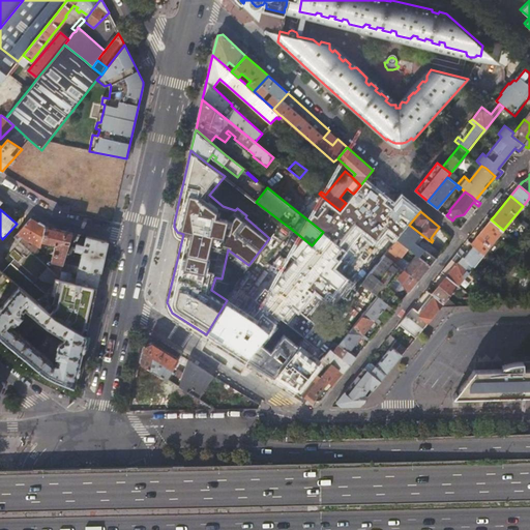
[(52,261),(62,264),(63,263),(65,255),(68,246),(69,242),(70,238),(72,233),(71,232),(43,225),(31,217),(13,237),(20,242),(23,244),(34,256),(50,269),(52,261)]
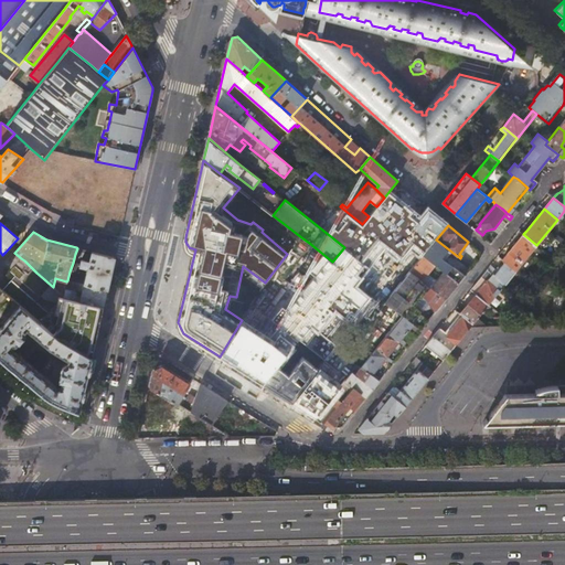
[(523,234),(502,259),(504,262),(515,270),(536,245),(523,234)]
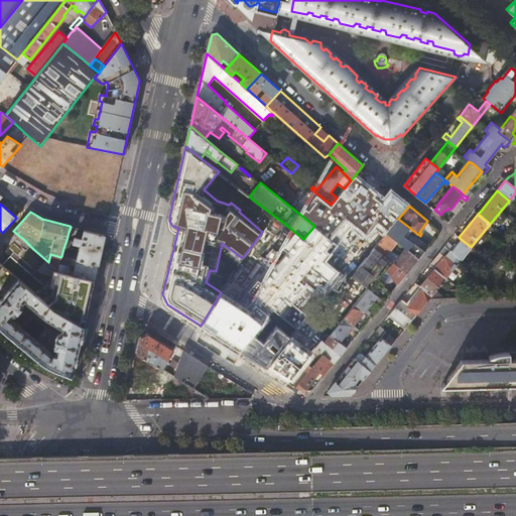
[(401,234),(407,226),(398,219),(392,226),(387,233),(397,242),(405,248),(419,259),(424,251),(410,240),(409,241),(401,234)]
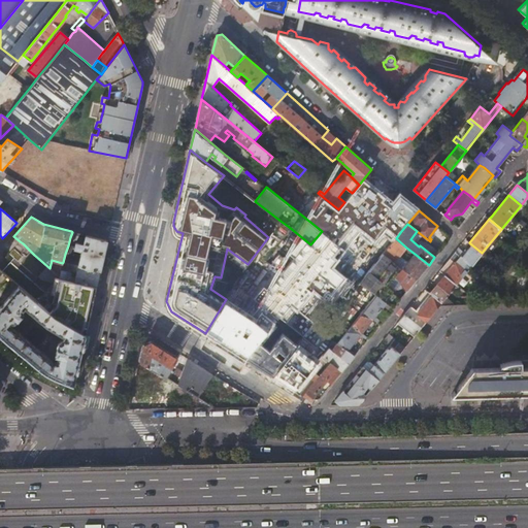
[(75,248),(73,256),(80,258),(78,265),(100,270),(107,240),(86,235),(84,245),(81,243),(76,242),(75,248)]
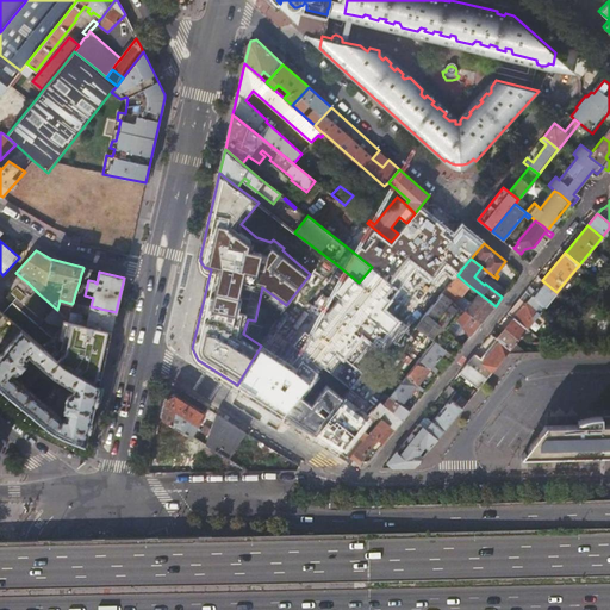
[(505,273),(499,281),(509,290),(515,281),(505,273)]
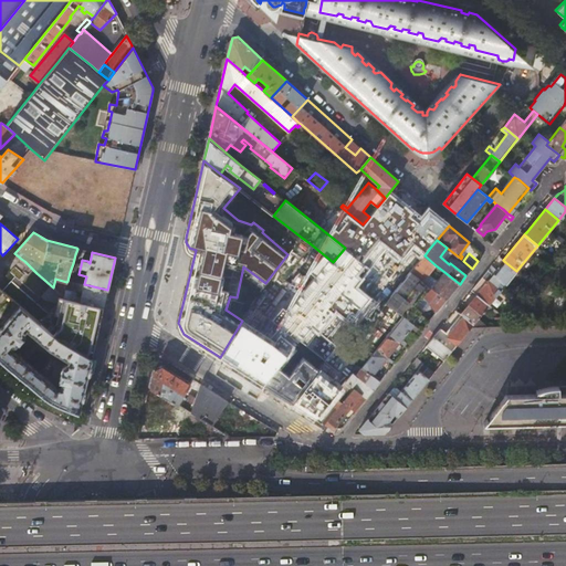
[(430,272),(436,265),(425,255),(411,272),(447,300),(460,284),(444,272),(439,280),(430,272)]
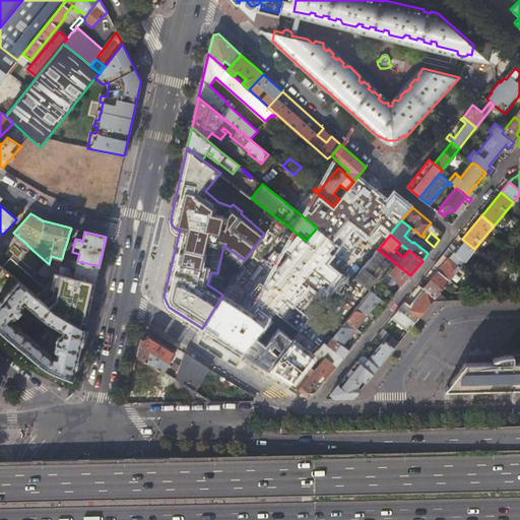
[(67,274),(59,272),(49,264),(34,251),(22,240),(19,238),(9,250),(36,273),(52,280),(51,284),(48,283),(37,297),(52,310),(67,319),(84,329),(95,281),(74,276),(67,274)]
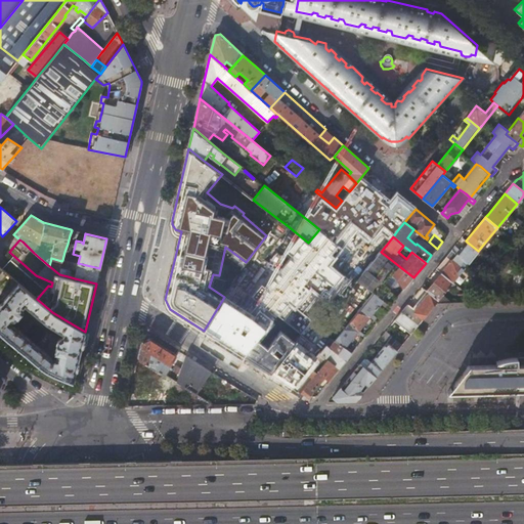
[(468,243),(459,255),(461,256),(466,261),(469,263),(478,251),(468,243)]
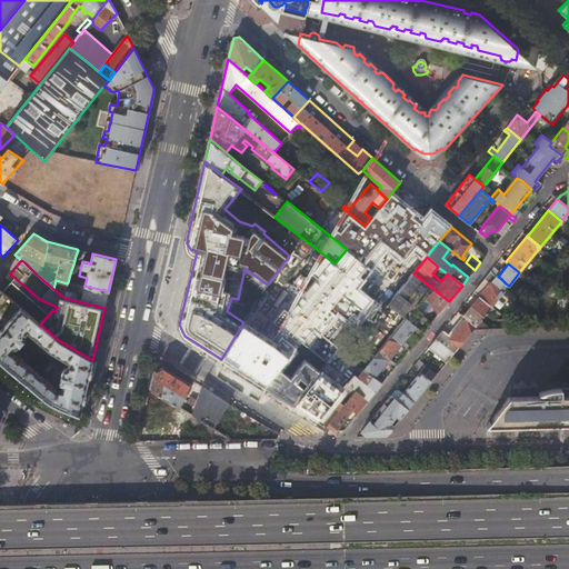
[(491,271),(485,278),(503,292),(506,289),(509,286),(506,283),(500,278),(498,277),(491,271)]
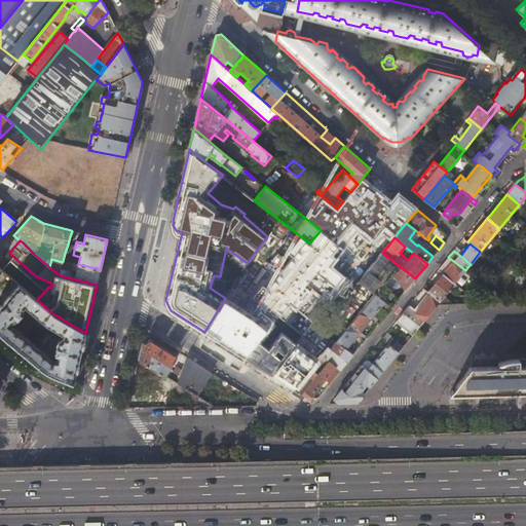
[(73,255),(65,253),(63,261),(78,264),(80,257),(73,255)]
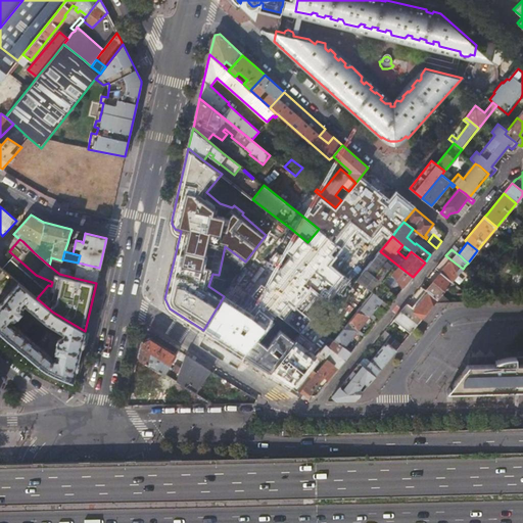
[(397,296),(389,290),(391,287),(402,282),(407,285),(413,277),(380,251),(358,279),(374,291),(382,298),(386,301),(390,304),(397,296)]
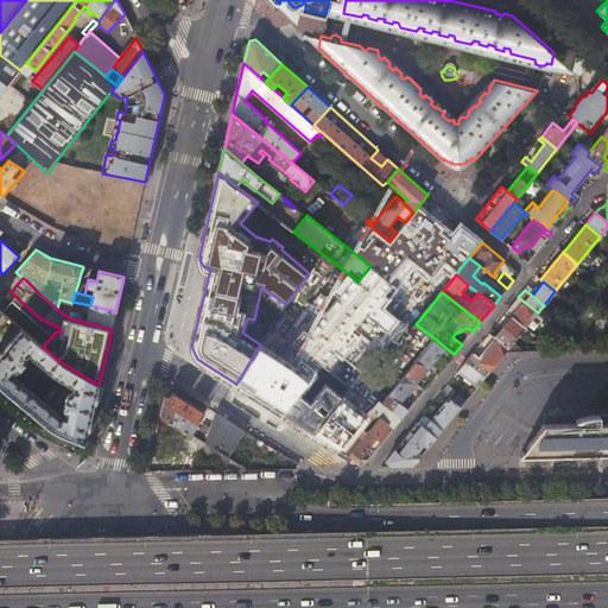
[(362,316),(373,324),(377,328),(391,309),(377,297),(362,316)]
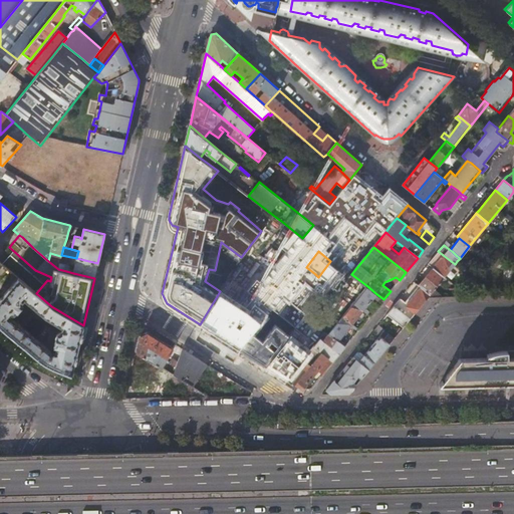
[(438,251),(438,252),(429,262),(428,264),(433,268),(444,277),(455,264),(438,251)]
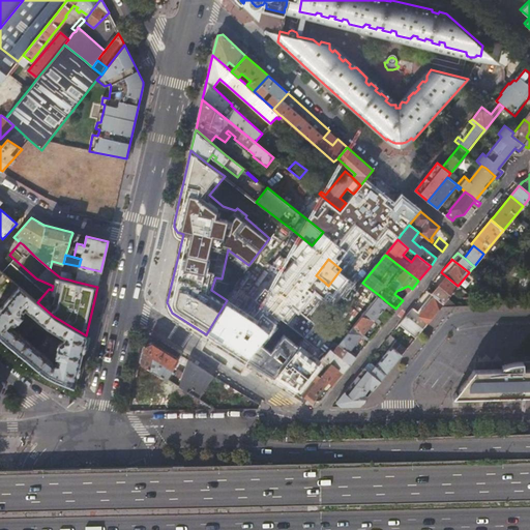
[(76,280),(76,282),(97,287),(100,271),(79,266),(77,276),(74,275),(74,278),(76,280)]
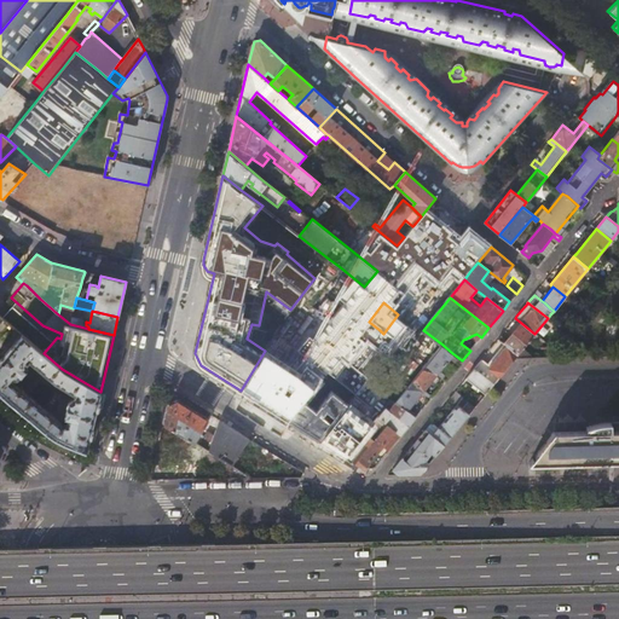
[(82,318),(71,316),(71,320),(70,324),(80,327),(82,318)]
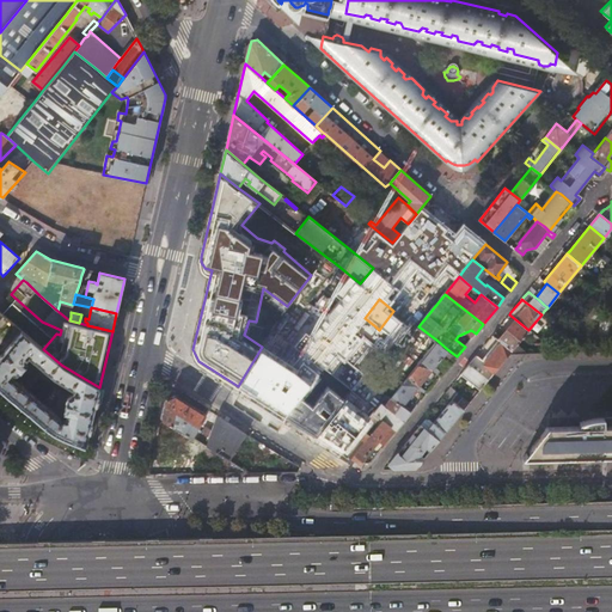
[(375,326),(365,318),(361,322),(342,347),(353,356),(375,326)]
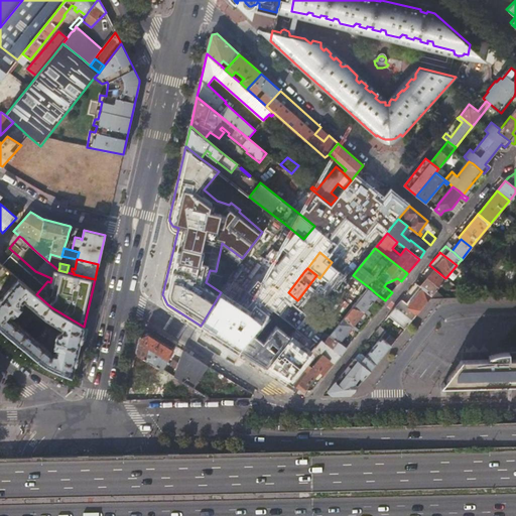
[(434,269),(420,286),(422,287),(432,295),(445,278),(434,269)]
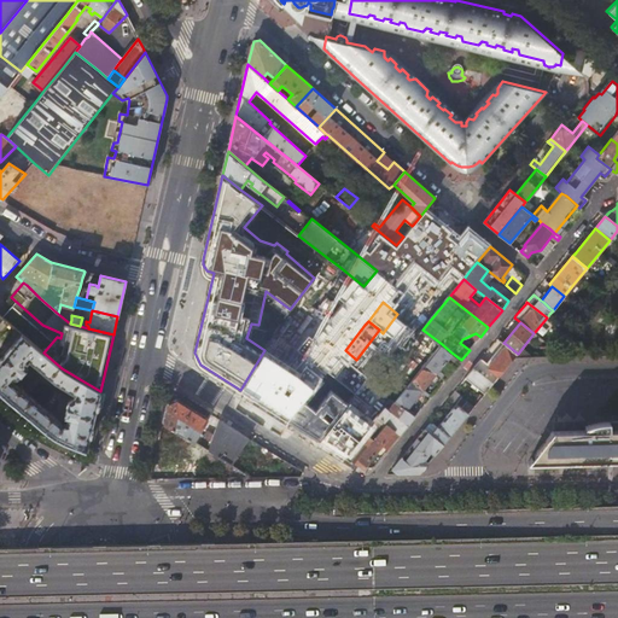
[(0,388),(48,430),(60,435),(87,448),(92,427),(100,391),(80,379),(62,368),(44,353),(22,334),(21,336),(19,336),(15,342),(16,342),(0,360),(0,388)]
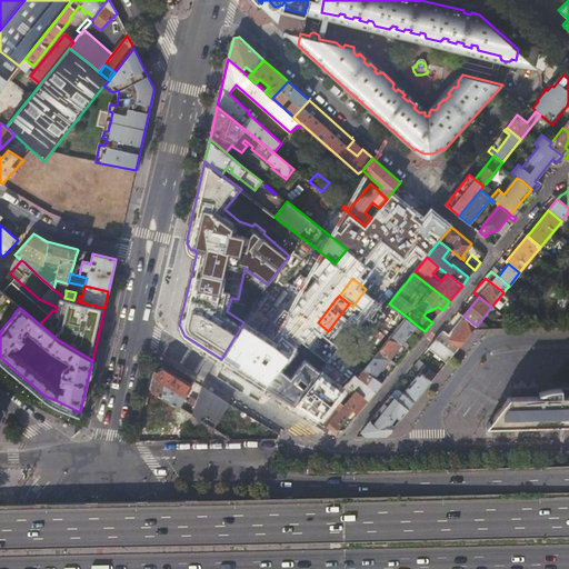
[(416,325),(407,317),(392,336),(402,343),(405,346),(410,349),(425,331),(420,328),(416,325)]
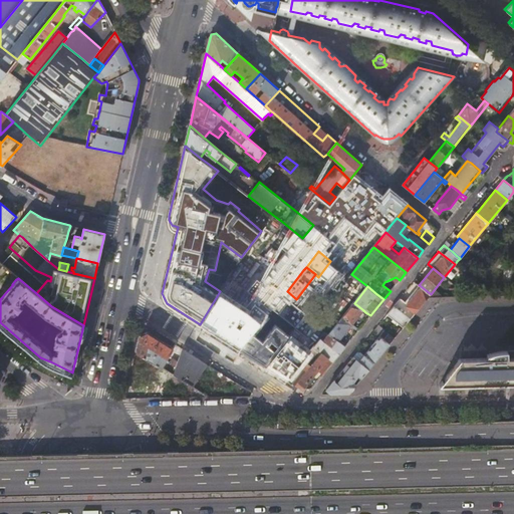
[(406,306),(402,311),(410,318),(422,304),(431,294),(421,286),(405,306),(406,306)]
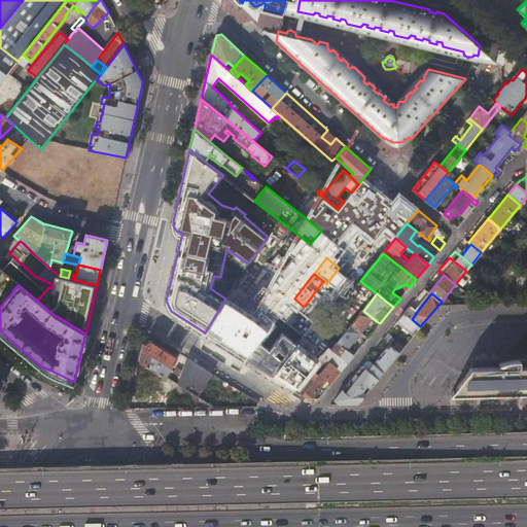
[(371,321),(373,318),(363,311),(351,325),(360,332),(371,321)]
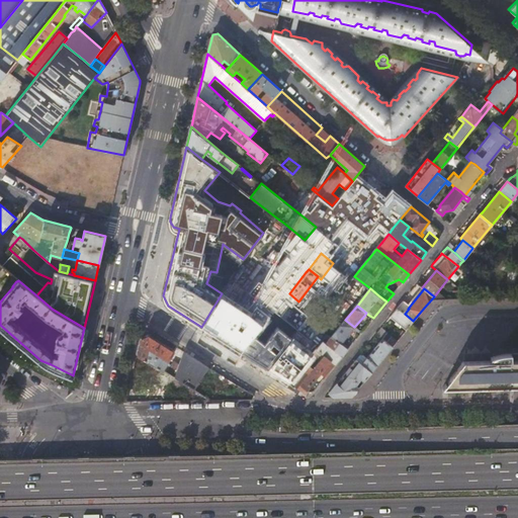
[(390,317),(406,330),(413,321),(405,314),(397,308),(390,317)]
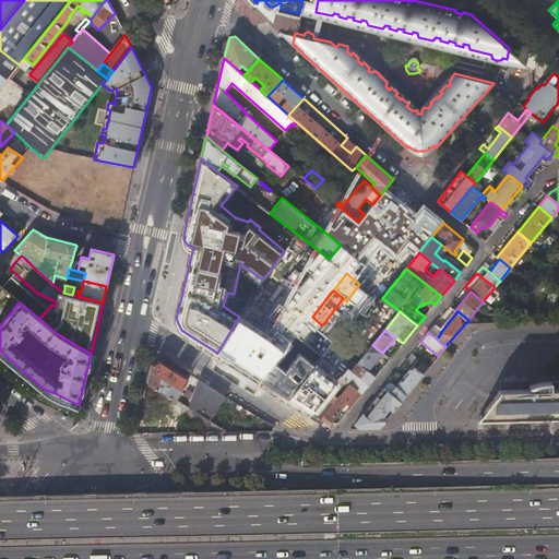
[(368,371),(382,353),(372,345),(363,358),(359,361),(358,364),(368,371)]
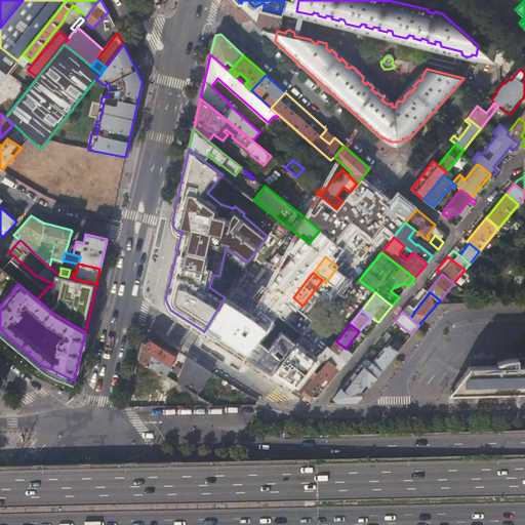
[(403,345),(387,331),(380,338),(387,344),(398,352),(403,345)]
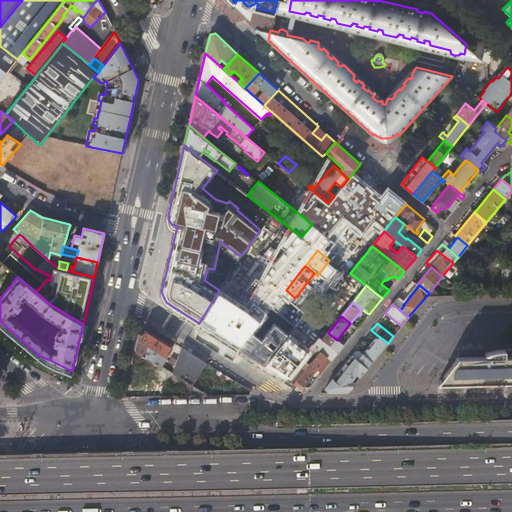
[(274,343),(278,346),(282,342),(288,334),(274,324),(262,339),(257,335),(262,328),(258,324),(239,348),(264,364),(275,350),(271,347),(274,343)]
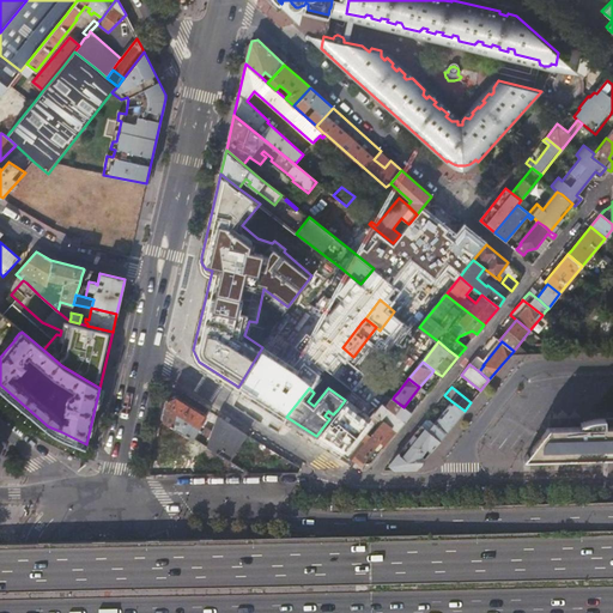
[(153,474),(218,472),(223,463),(223,456),(194,439),(210,413),(178,394),(171,394),(164,405),(164,418),(152,437),(153,474)]
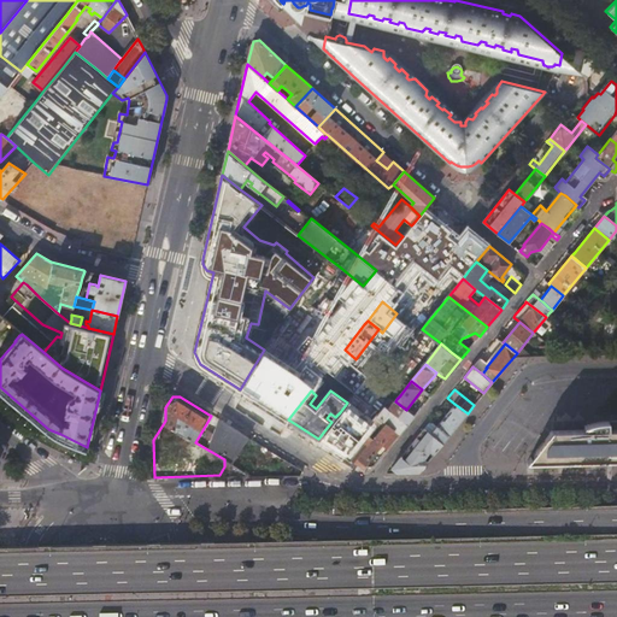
[(394,401),(388,409),(407,424),(415,416),(406,410),(395,401),(397,399),(394,397),(392,399),(394,401)]
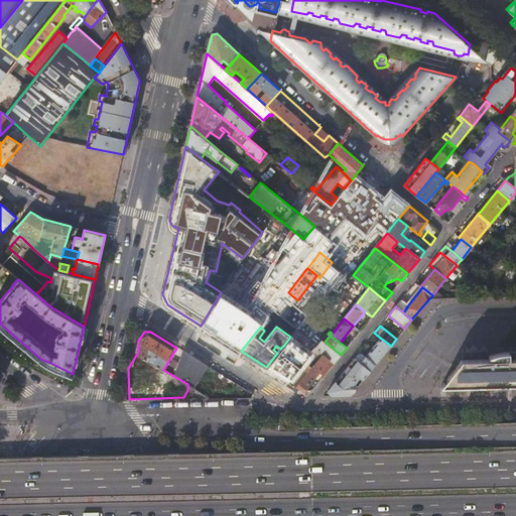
[(380,338),(360,363),(370,371),(374,366),(391,346),(380,338)]
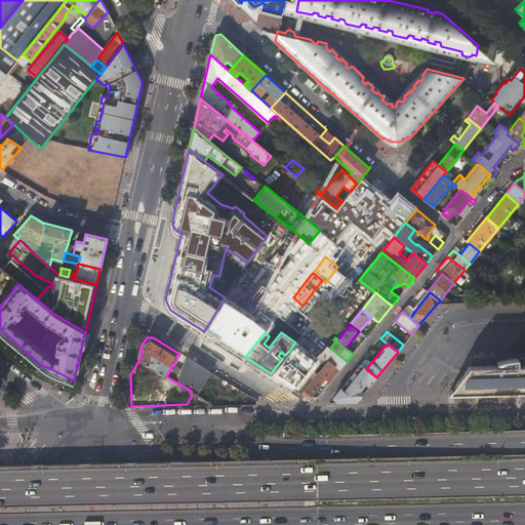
[(324,378),(329,382),(341,368),(347,361),(330,348),(327,346),(294,388),(310,397),(324,378)]
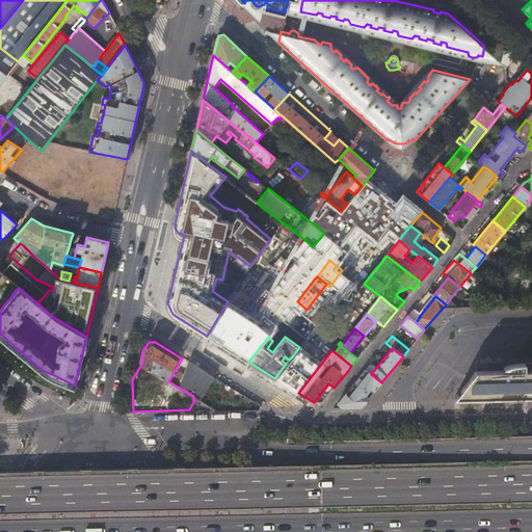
[(201,400),(215,375),(190,361),(176,384),(201,400)]
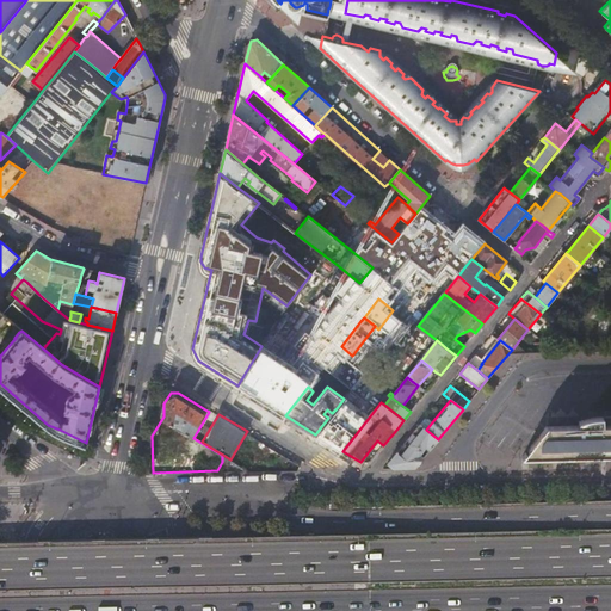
[(610,415),(603,417),(591,417),(576,421),(578,425),(545,426),(520,457),(531,457),(600,455),(610,454),(610,415)]
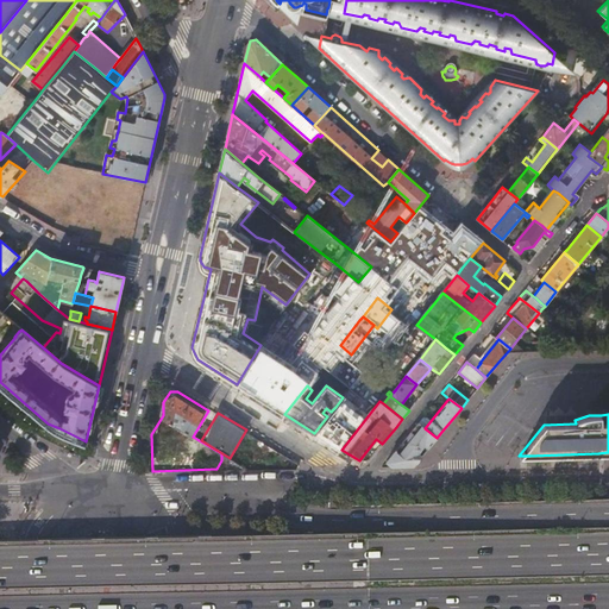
[(425,444),(428,447),(437,438),(425,428),(418,422),(382,466),(414,465),(422,456),(418,452),(425,444)]
